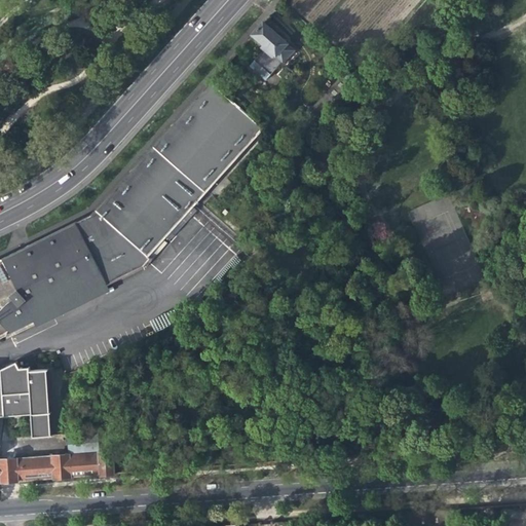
[(287,44),(263,23),(253,34),(263,43),(260,45),(263,48),(248,65),(264,79),(279,62),(278,61),(280,59),(282,60),(290,51),(285,46),(287,44)]
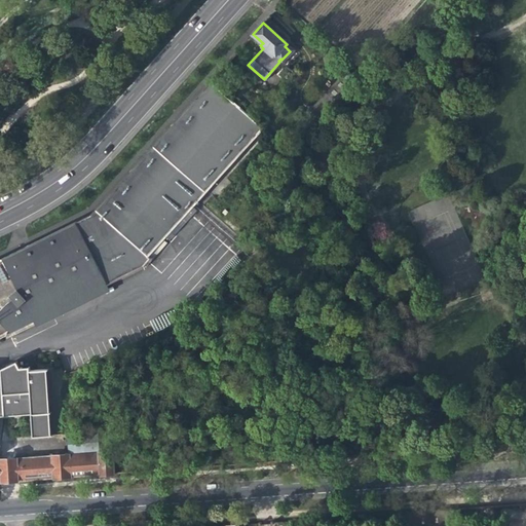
[(306,114),(314,121),(354,78),(345,70),(306,114)]
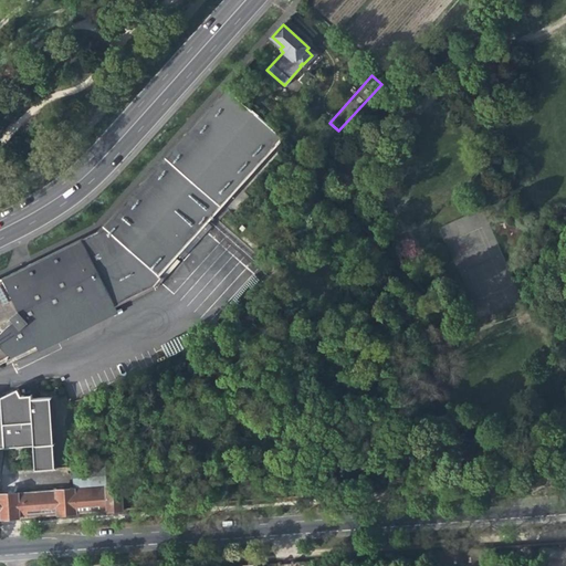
[(381,84),(338,130),(339,132),(381,84)]
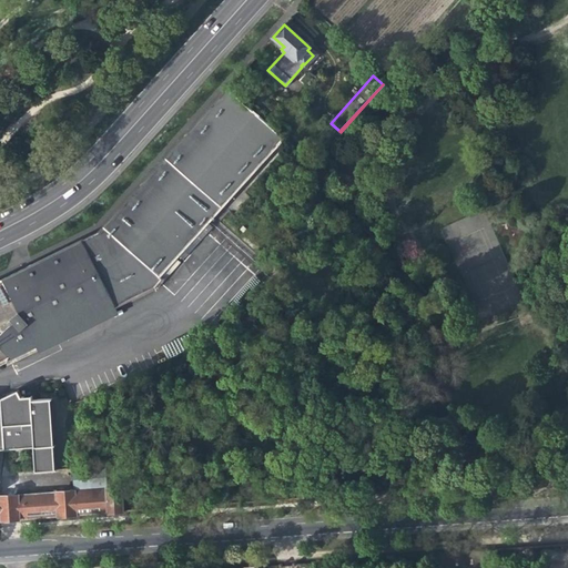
[(153,286),(161,277),(159,275),(279,141),(283,135),(234,93),(227,87),(97,233),(0,279),(0,364),(4,362),(7,359),(7,358),(9,357),(11,359),(13,357),(47,342),(118,307),(153,286)]
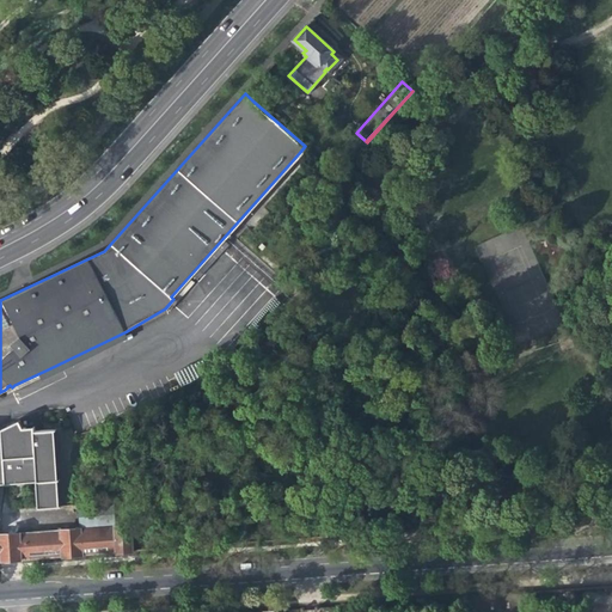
[(0,481),(38,479),(40,506),(60,505),(54,427),(36,428),(35,424),(23,426),(19,420),(17,420),(7,424),(4,427),(0,427),(0,481)]
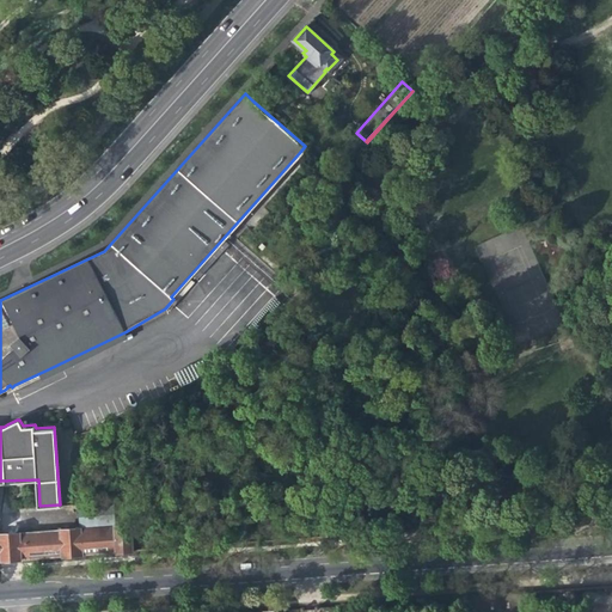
[(20,532),(22,558),(134,550),(132,524),(116,525),(114,500),(79,502),(79,527),(20,532)]
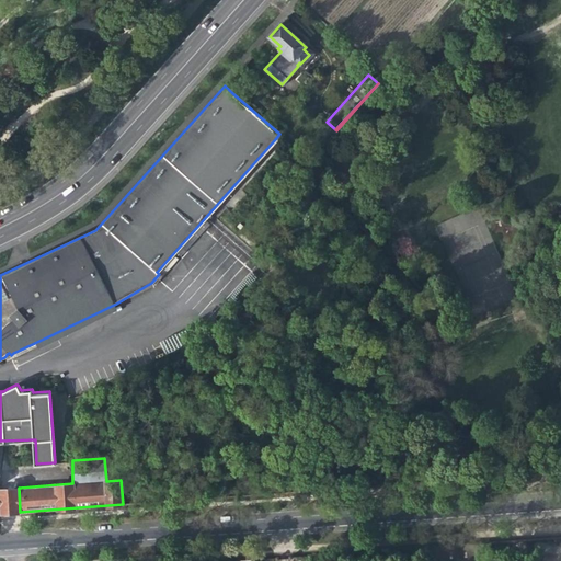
[(19,488),(0,489),(0,512),(20,512),(19,488)]
